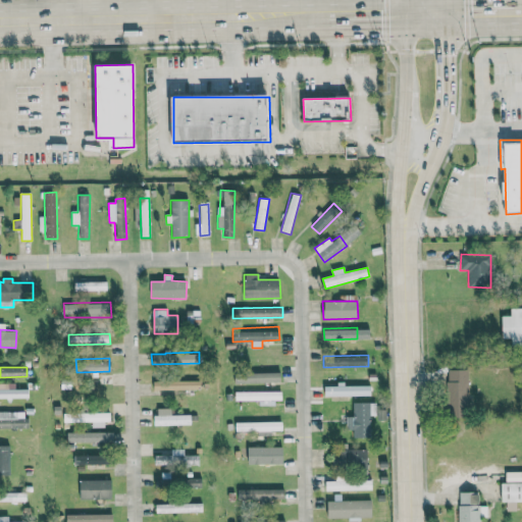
[(469,369),(448,369),(449,415),(470,415),(469,369)]
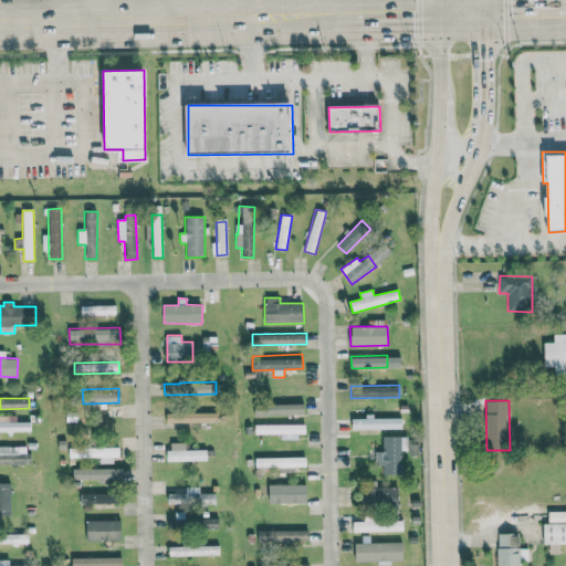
[(253,405),(253,416),(305,413),(305,402),(253,405)]
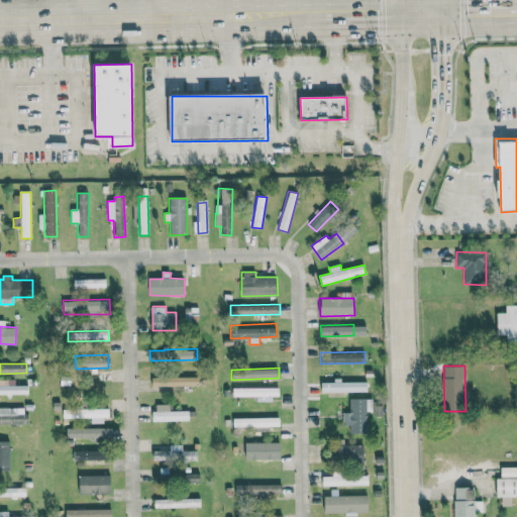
[(199,386),(199,376),(152,377),(152,387),(199,386)]
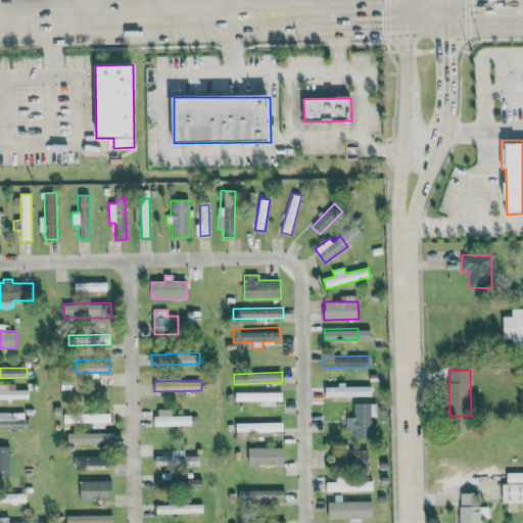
[(0,383),(0,398),(29,398),(29,389),(15,389),(14,383),(0,383)]
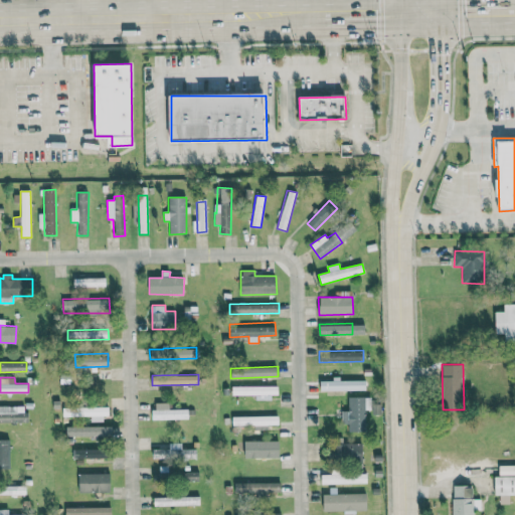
[(321,380),(321,391),(366,390),(366,379),(332,379),(332,380),(321,380)]
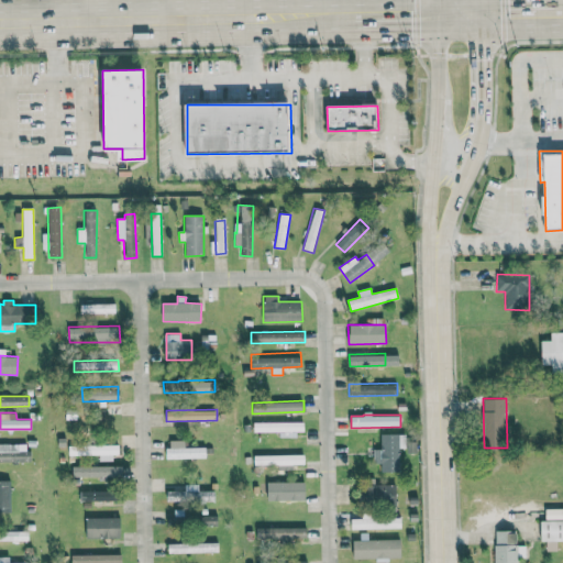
[(305,421),(254,422),(254,432),(279,431),(279,434),(305,434),(305,421)]
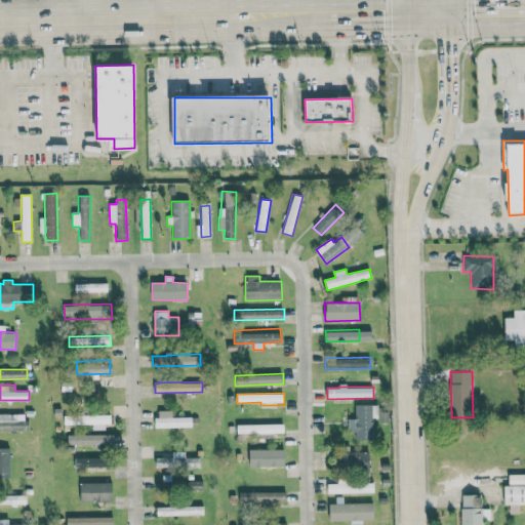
[(372,404),(354,404),(354,418),(349,418),(349,432),(354,432),(355,439),(372,439),(372,404)]
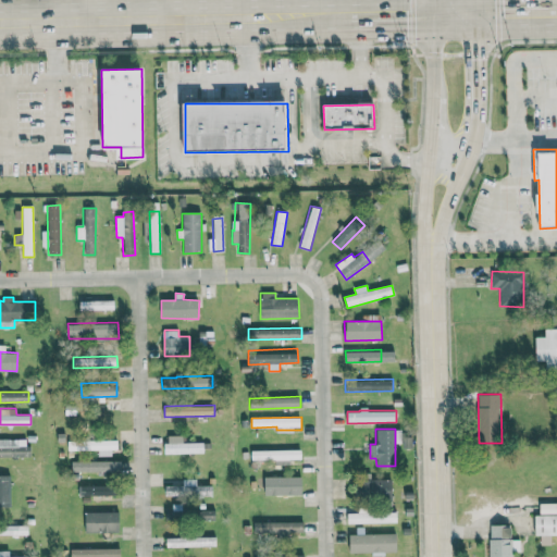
[(165,454),(205,453),(203,442),(183,442),(183,435),(165,435),(165,454)]
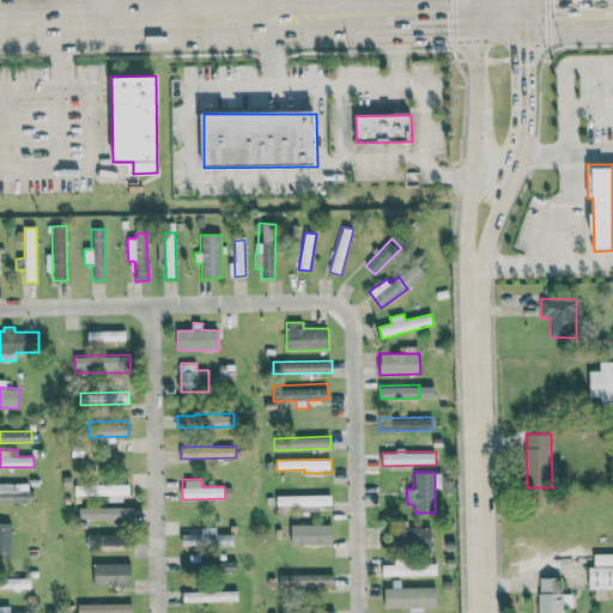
[(30,483),(0,483),(0,502),(30,502),(30,483)]
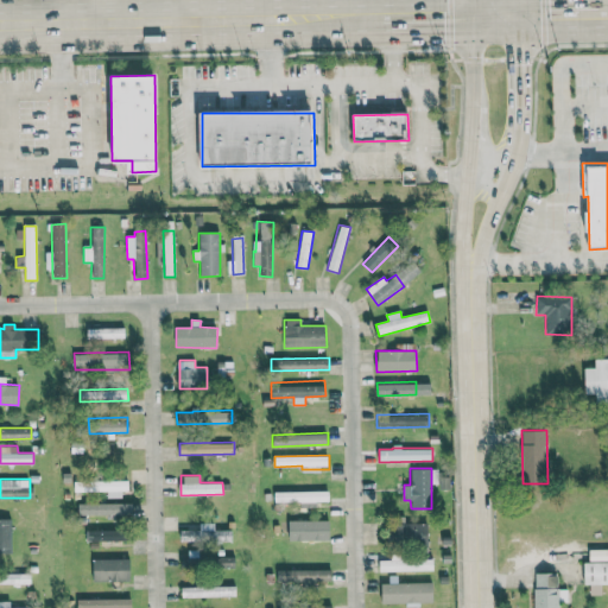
[(108,491),(108,494),(128,494),(128,480),(74,480),(74,492),(108,491)]
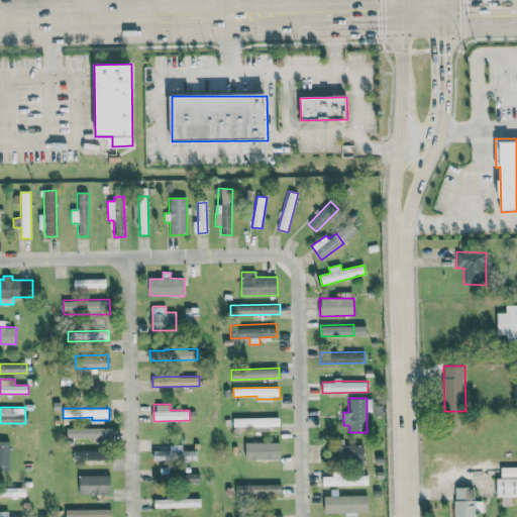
[(233,418),(234,426),(281,425),(281,417),(233,418)]
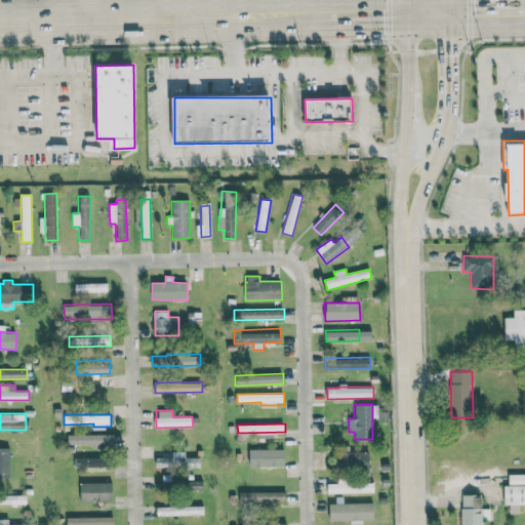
[(114,434),(67,435),(68,445),(115,444),(114,434)]
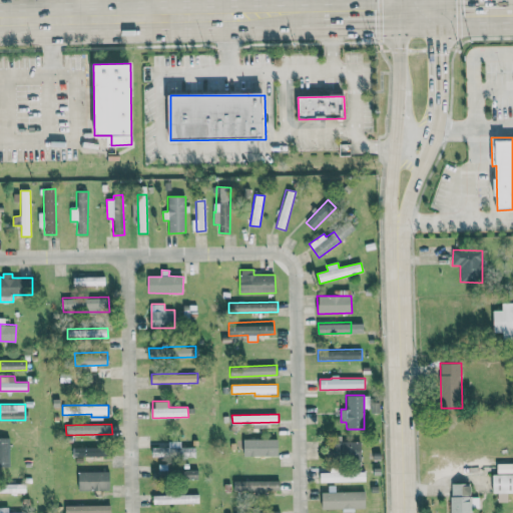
[(9,438),(0,437),(0,466),(10,466),(9,438)]
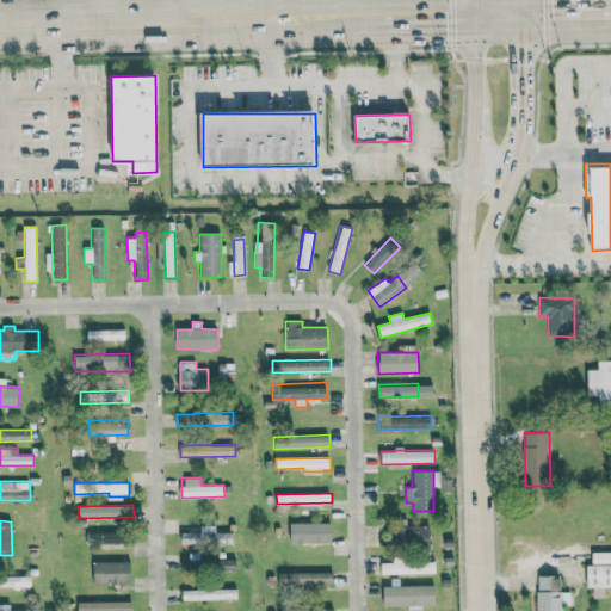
[(331,523),(283,523),(283,535),(331,535),(331,523)]
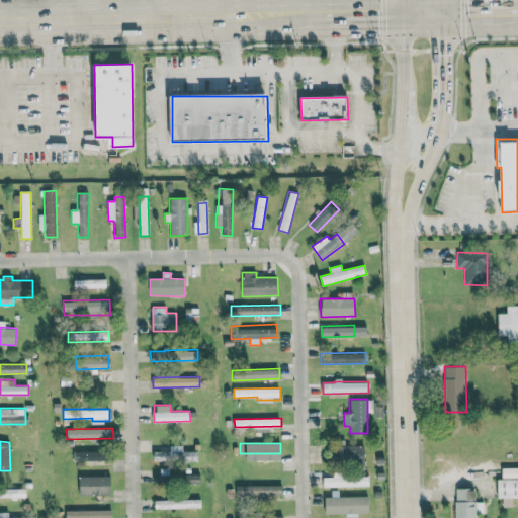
[(153,451),(153,460),(192,461),(192,451),(183,451),(183,445),(170,445),(170,451),(153,451)]
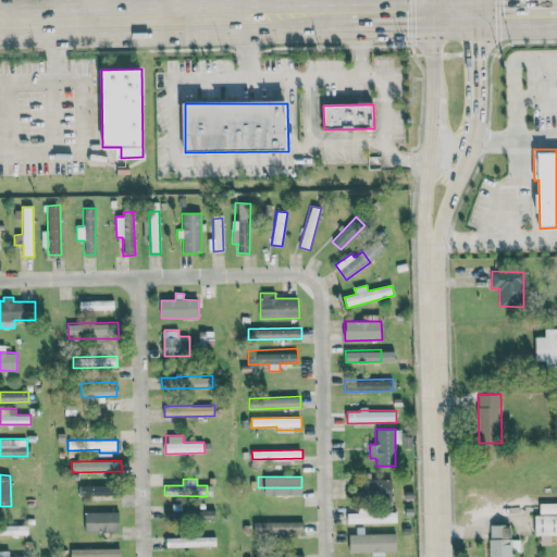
[(393,480),(361,479),(360,499),(392,500),(393,480)]
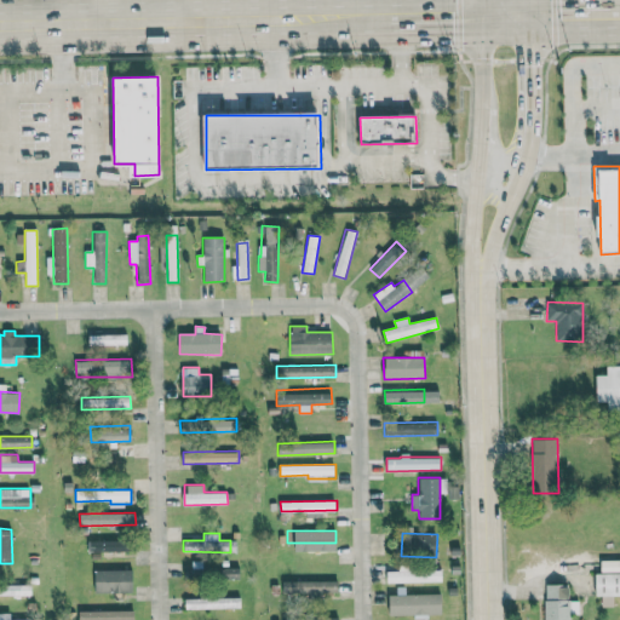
[(89,539),(87,550),(132,551),(133,540),(89,539)]
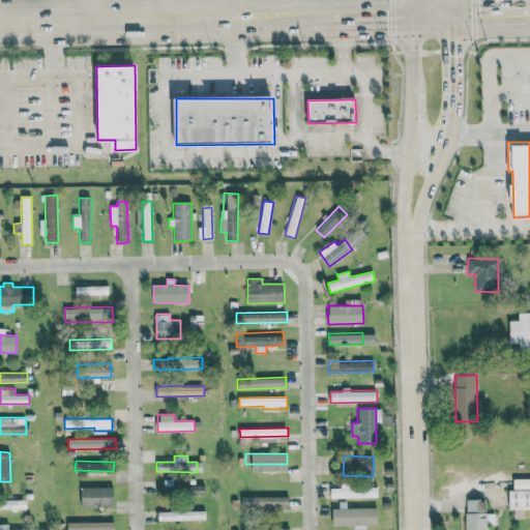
[(378,498),(378,488),(352,488),(352,482),(341,482),(341,488),(330,488),(331,498),(378,498)]
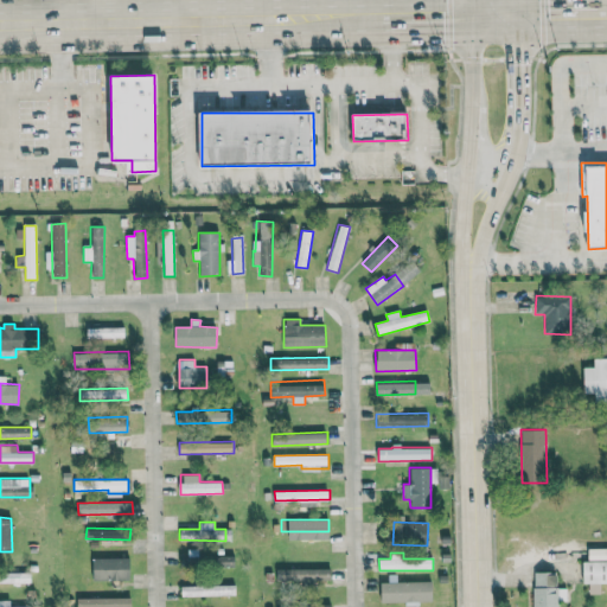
[(91,580),(131,580),(131,557),(91,557),(91,580)]
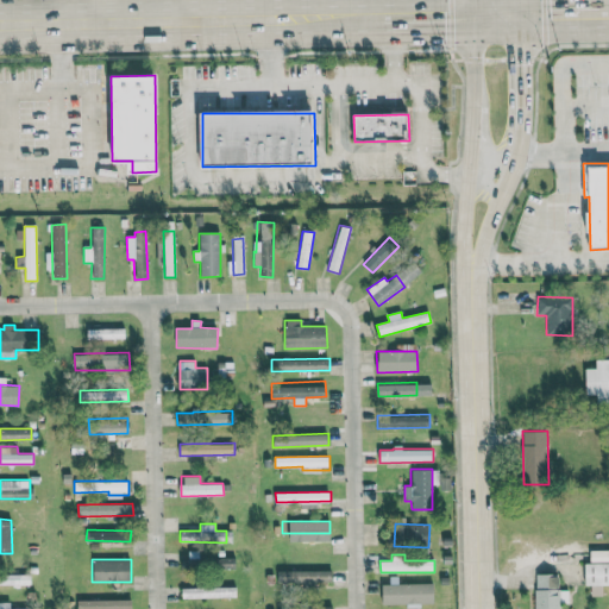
[(608,584),(608,563),(584,564),(585,585),(608,584)]
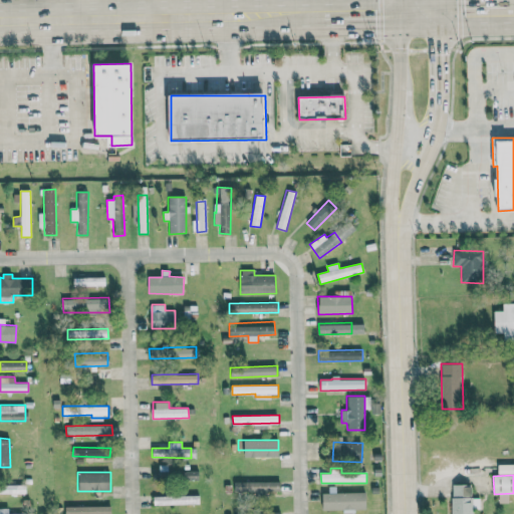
[(280,482),(234,481),(234,493),(280,493),(280,482)]
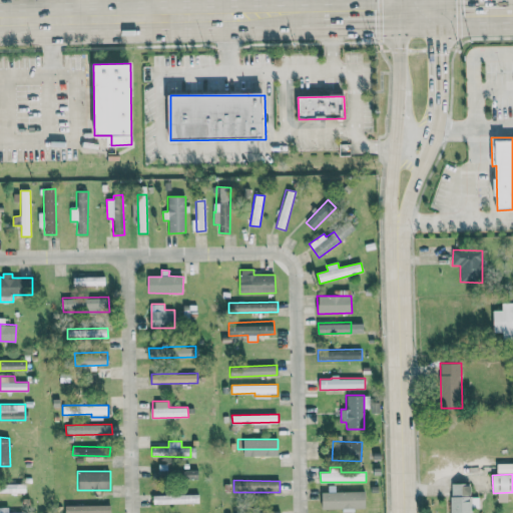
[(0,492),(26,493),(26,484),(0,483),(0,492)]
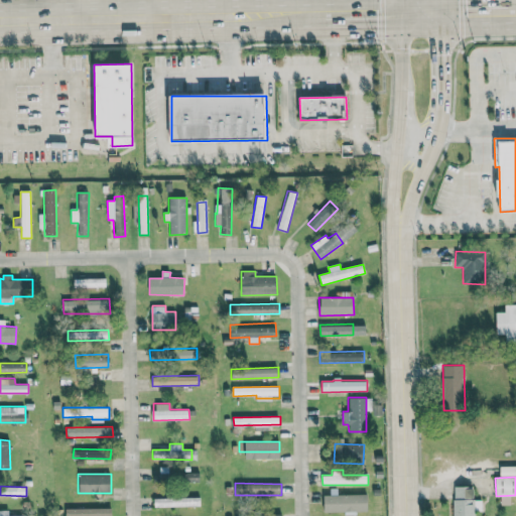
[(454,515),(474,515),(474,487),(454,487),(454,515)]
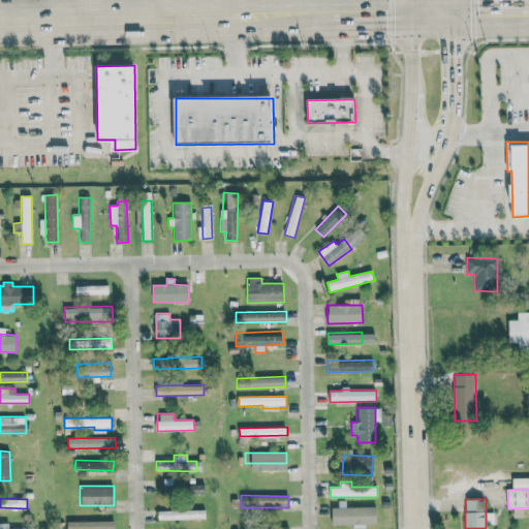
[(331,507),(331,525),(376,524),(376,506),(331,507)]
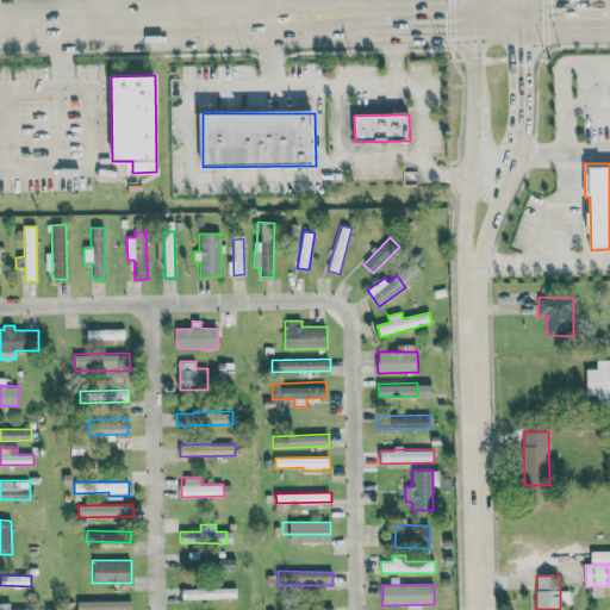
[(182,599),(237,598),(237,587),(182,589),(182,599)]
